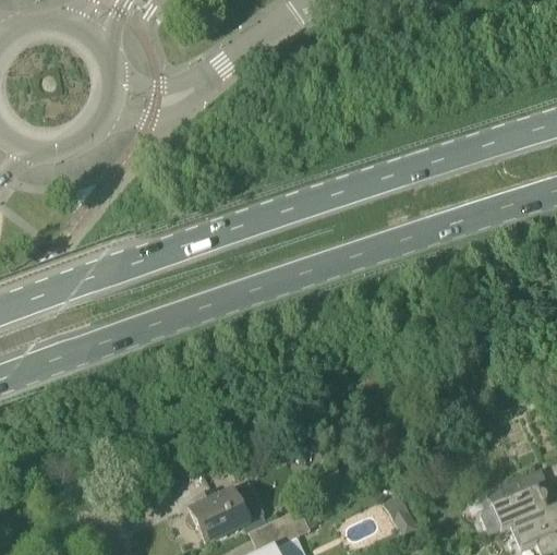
[(235,479),(256,470),(249,454),(228,462),(235,479)]
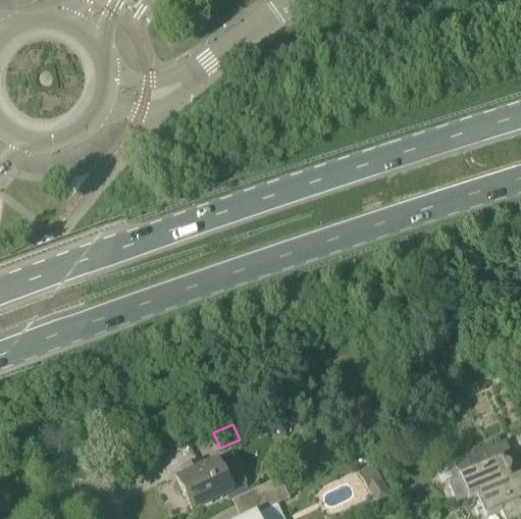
[(468,452),(453,458),(455,462),(449,465),(453,475),(451,485),(458,500),(477,490),(478,492),(512,478),(510,471),(511,470),(512,467),(510,462),(507,461),(506,462),(503,456),(489,461),(484,450),(470,456),(468,452)]
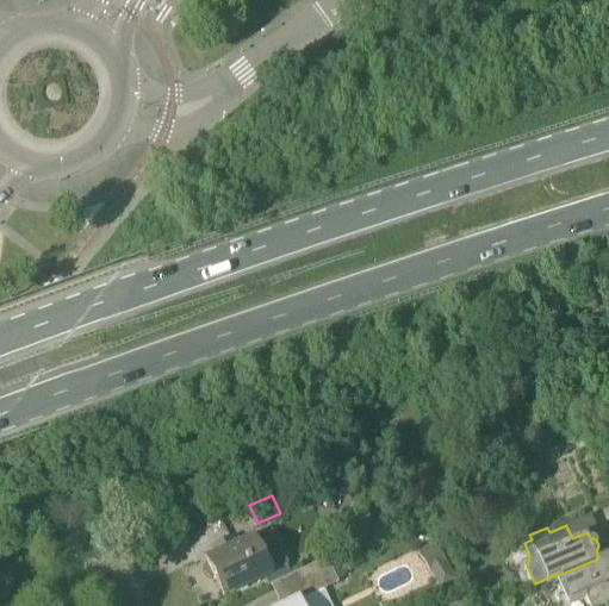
[(207,561),(209,562),(206,563),(206,566),(206,569),(206,572),(209,573),(210,575),(212,575),(215,576),(224,595),(269,573),(261,555),(271,551),(263,537),(254,541),(253,539),(237,547),(232,538),(215,547),(218,555),(207,561)]
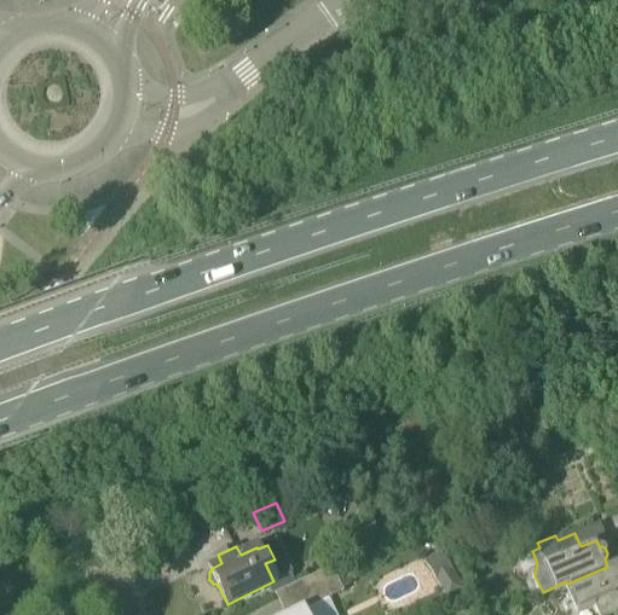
[(456,570),(443,550),(426,561),(439,581),(456,570)]
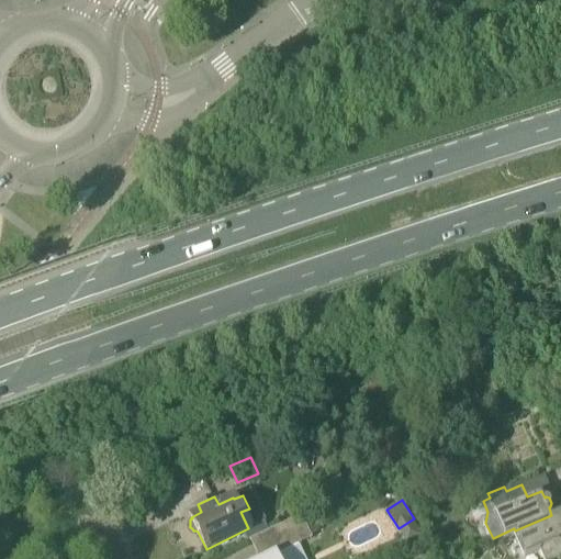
[(526,555),(529,554),(541,548),(546,558),(550,558),(560,554),(560,547),(558,541),(560,540),(560,511),(551,515),(515,530),(526,555)]
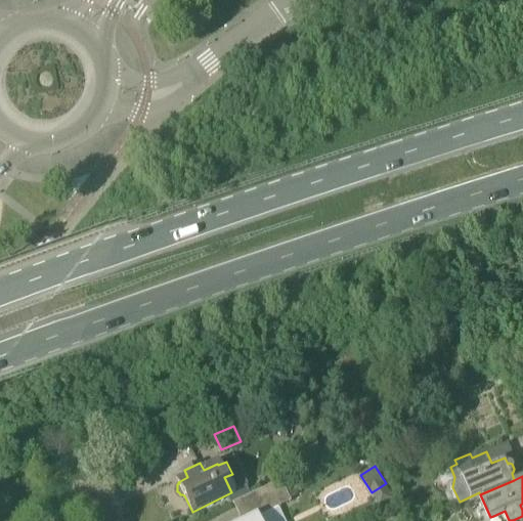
[(267,511),(292,500),(282,478),(257,489),(267,511)]
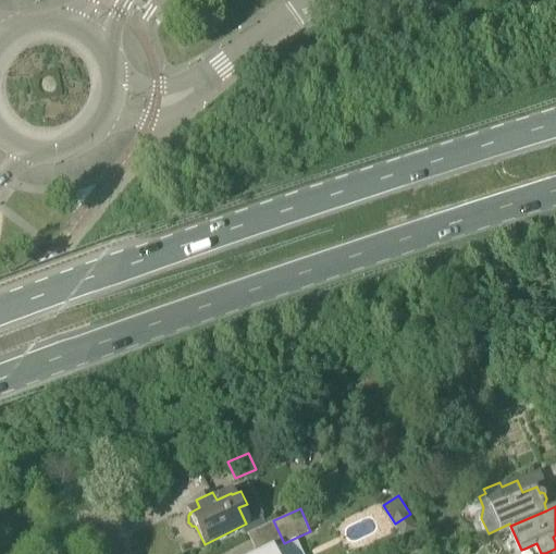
[(273,553),(268,543),(245,553),(273,553)]
